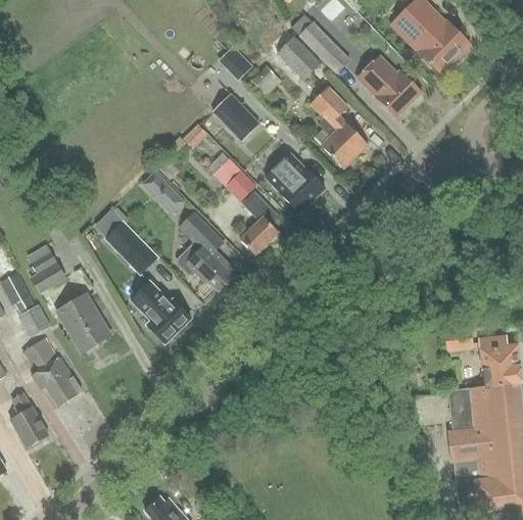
[(442,74),(472,45),(447,20),(444,24),(439,17),(441,15),(425,0),(417,0),(392,26),(420,53),(421,52),(442,74)]
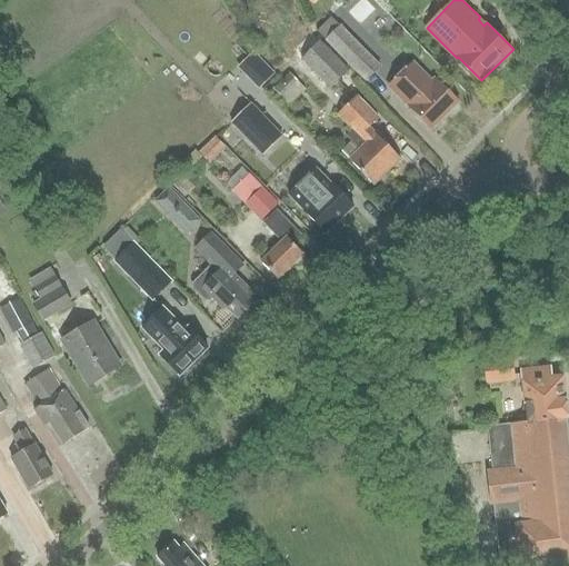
[(382,65),(341,23),(331,13),(317,28),(327,38),(326,39),(366,80),(382,65)]
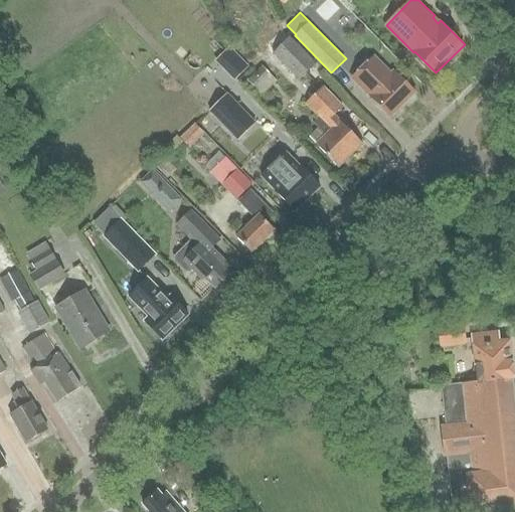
[(316,61),(282,26),(265,42),(299,77),(316,61)]
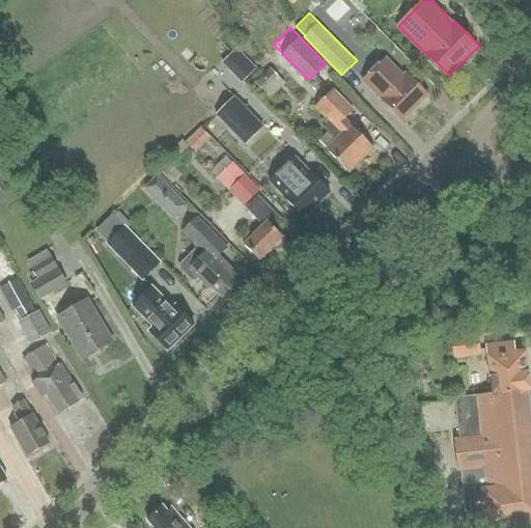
[(231,71),(246,57),(236,47),(222,61),(231,71)]
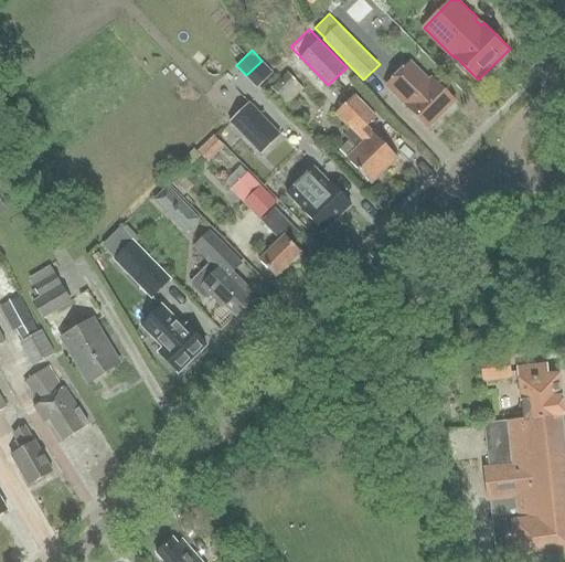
[(429,126),(456,99),(433,76),(429,80),(411,61),(387,84),(429,126)]
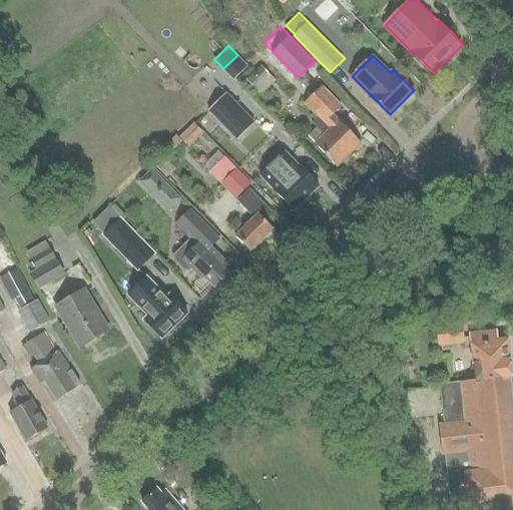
[(278,113),(289,103),(258,71),(246,81),(278,113)]
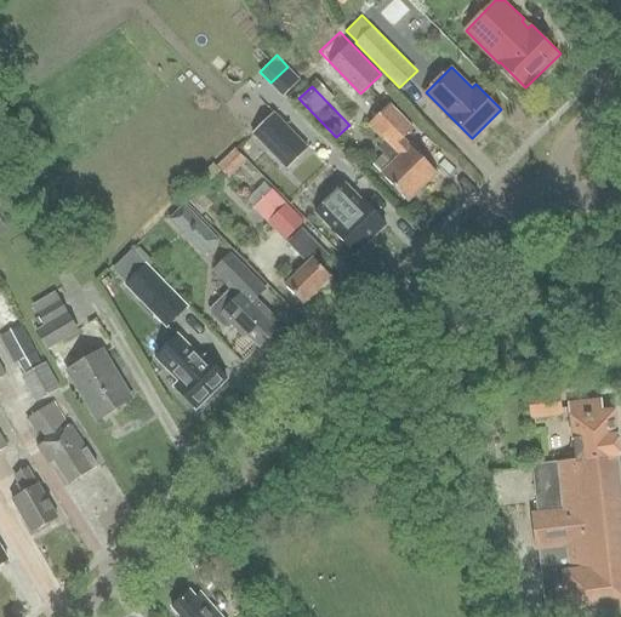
[(410,200),(439,171),(405,137),(415,127),(391,103),(369,124),(386,140),(380,147),(393,160),(382,171),(410,200)]
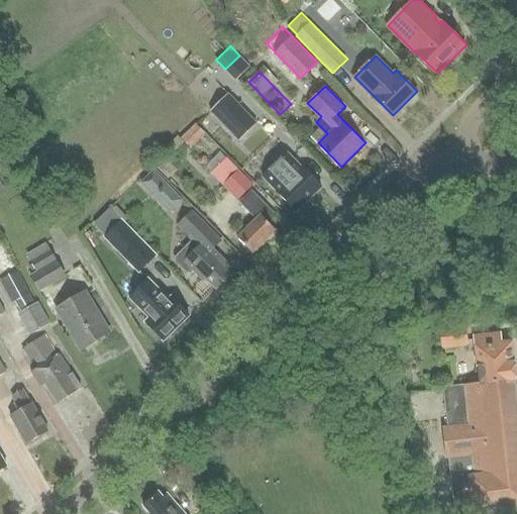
[(257,119),(229,90),(210,108),(239,137),(257,119)]
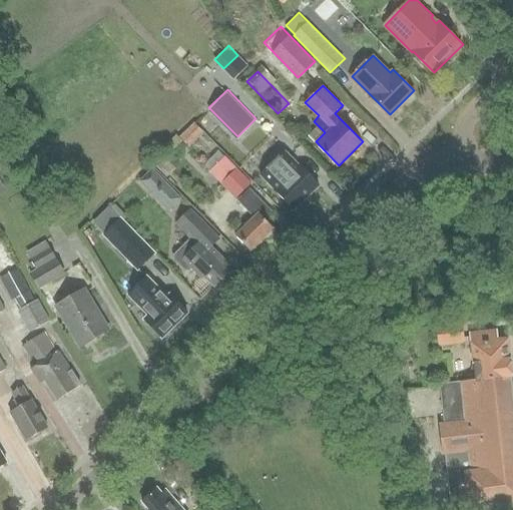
[(193,143),(204,125),(191,118),(181,136),(193,143)]
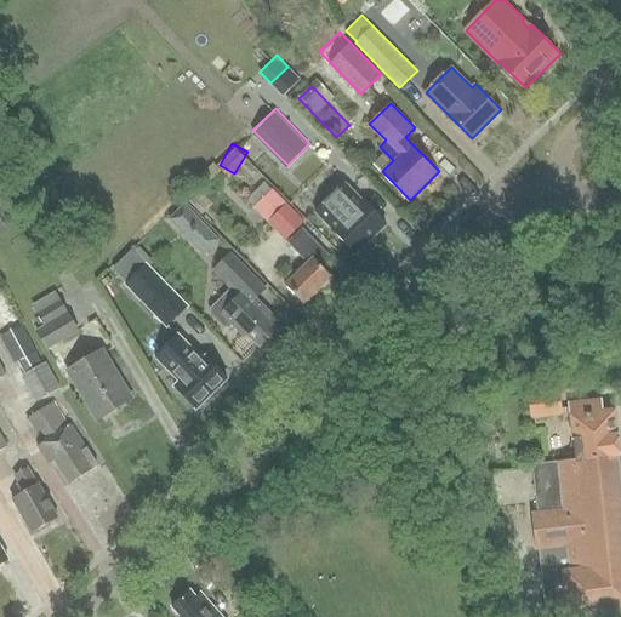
[(305,220),(266,178),(248,195),(286,236),(305,220)]
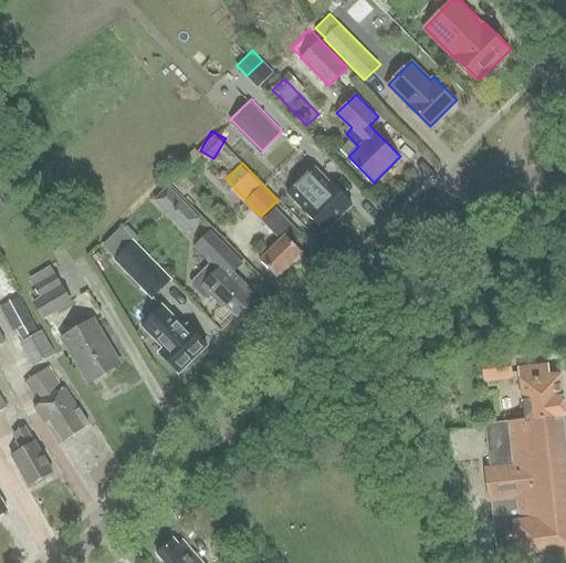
[(352,204),(332,184),(313,165),(286,193),(325,230),(352,204)]
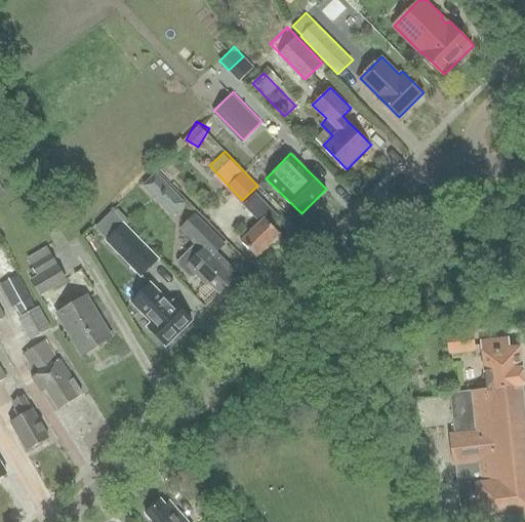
[(156,170),(143,184),(161,203),(172,214),(186,201),(174,190),(156,170)]
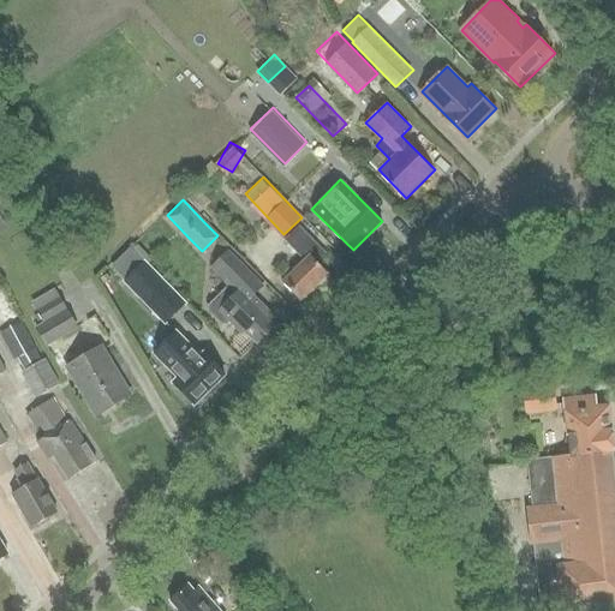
[(302,300),(329,273),(317,259),(326,252),(300,225),(287,238),(305,258),(282,280),(302,300)]
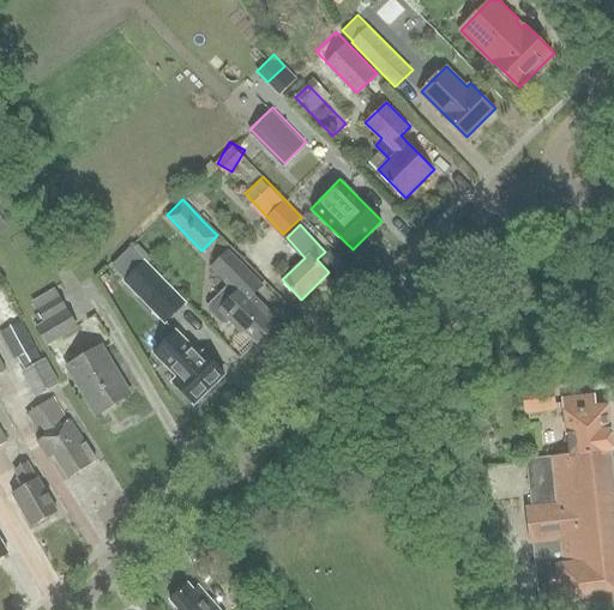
[(211,267),(227,283),(208,302),(208,308),(221,322),(227,321),(232,318),(242,330),(245,328),(257,342),(275,325),(269,319),(274,314),(254,294),(264,284),(230,248),(211,267)]
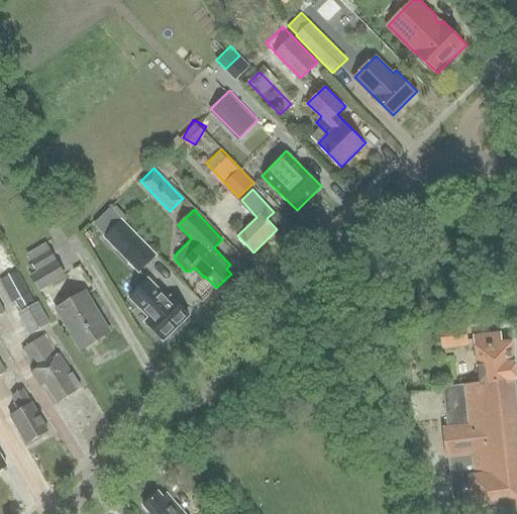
[(120,219),(102,237),(136,273),(154,254),(120,219)]
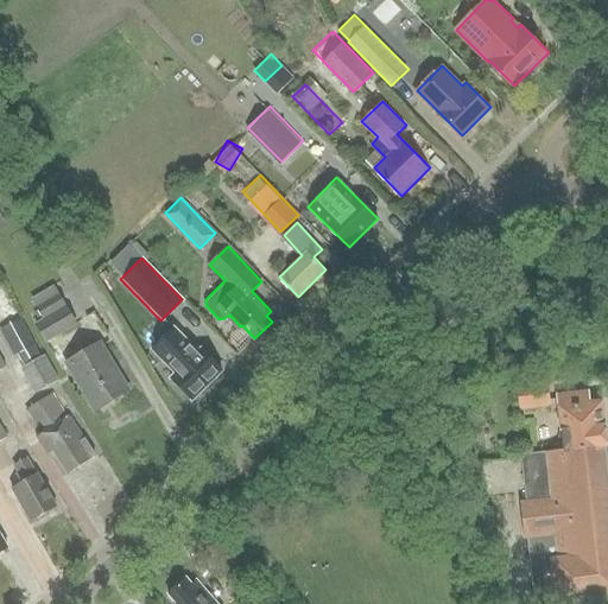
[(65,303),(44,316),(36,320),(46,339),(77,322),(65,303)]
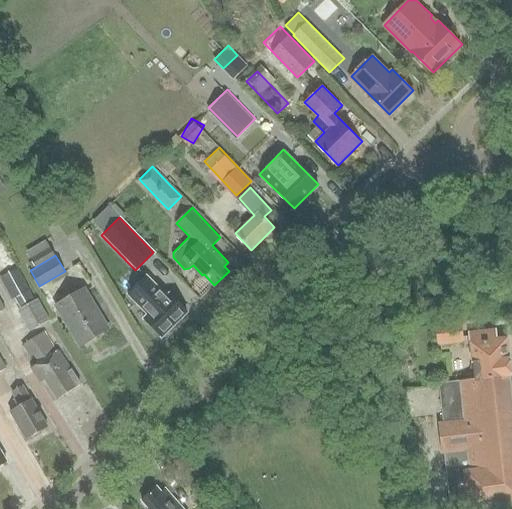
[(29,288),(16,265),(0,274),(12,297),(29,288)]
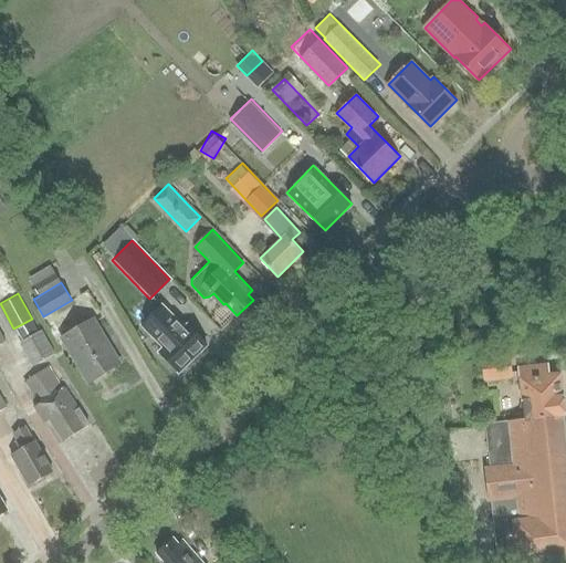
[(139,324),(161,347),(157,351),(178,373),(209,344),(188,322),(184,325),(163,302),(139,324)]
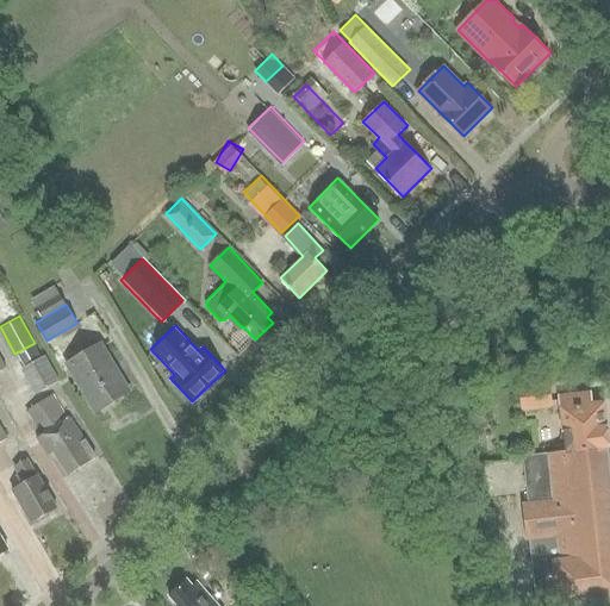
[(36,393),(60,380),(45,355),(43,356),(35,343),(14,354),(36,393)]
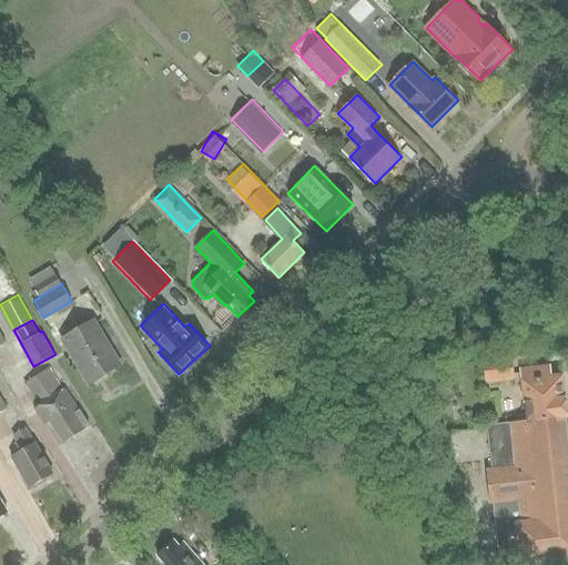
[(91,384),(121,365),(94,320),(64,339),(91,384)]
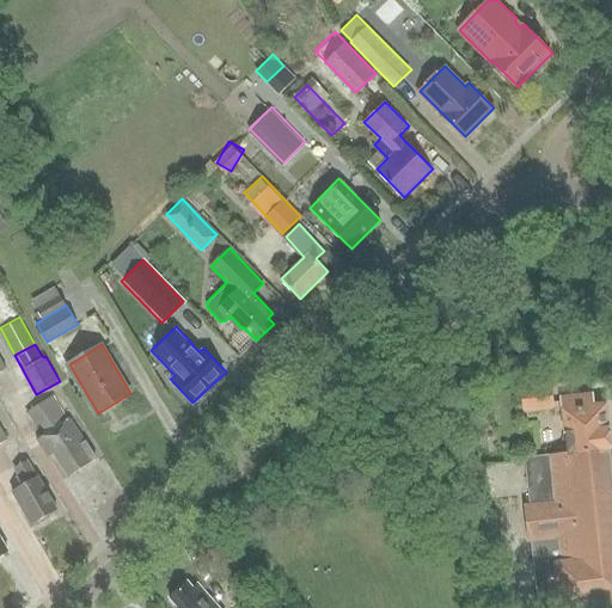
[(551,381),(521,386),(524,412),(556,409),(551,381)]
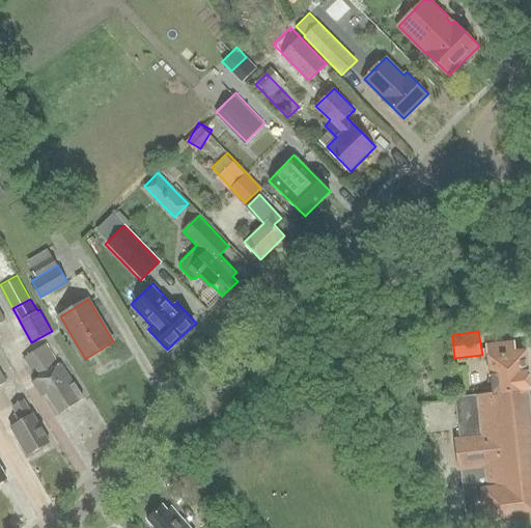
[(42,376),(38,378),(33,381),(42,394),(46,391),(59,412),(84,396),(63,362),(59,364),(47,343),(25,357),(33,369),(36,367),(42,376)]
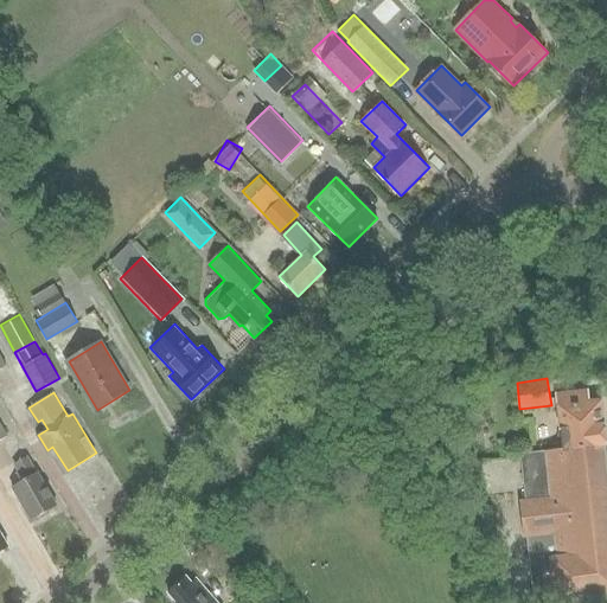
[(601,446),(606,446),(604,424),(602,424),(600,401),(583,403),(582,392),(558,395),(564,449),(601,446)]
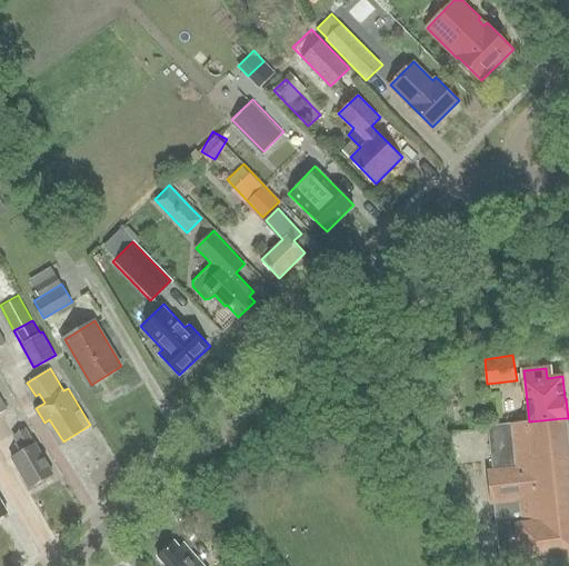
[(568,554),(568,464),(563,418),(529,421),(489,426),(493,466),(486,467),(490,503),(492,503),(499,559),(521,557),(521,560),(568,554)]
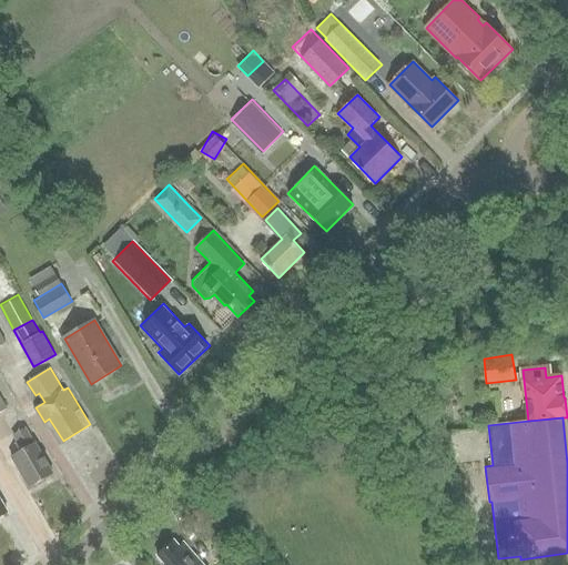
[(29,486),(53,473),(37,442),(36,442),(27,427),(16,435),(22,450),(12,455),(29,486)]
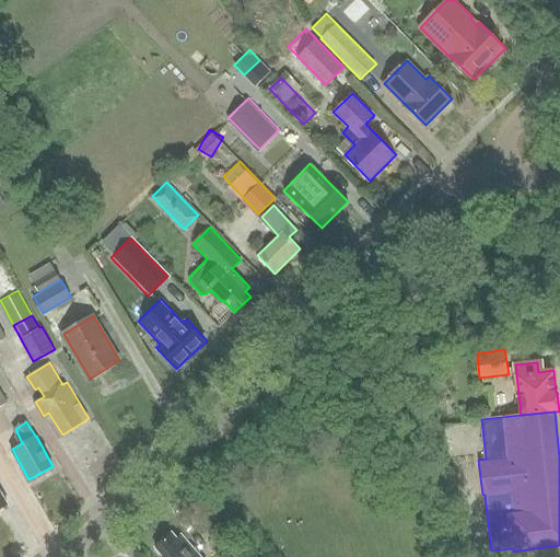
[(444,422),(433,426),(435,444),(446,443),(444,422)]
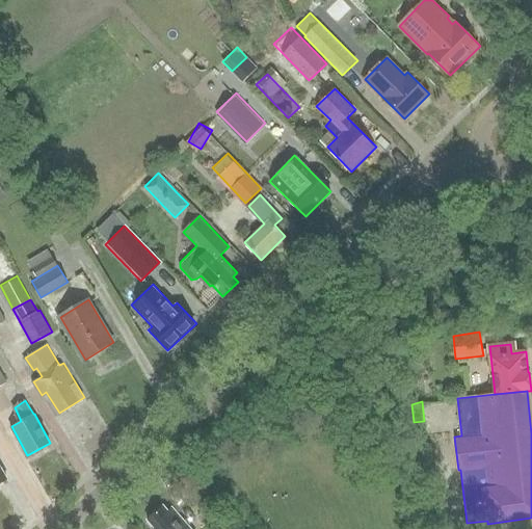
[(192,528),(173,506),(168,510),(164,505),(148,519),(155,527),(153,528),(192,528)]
